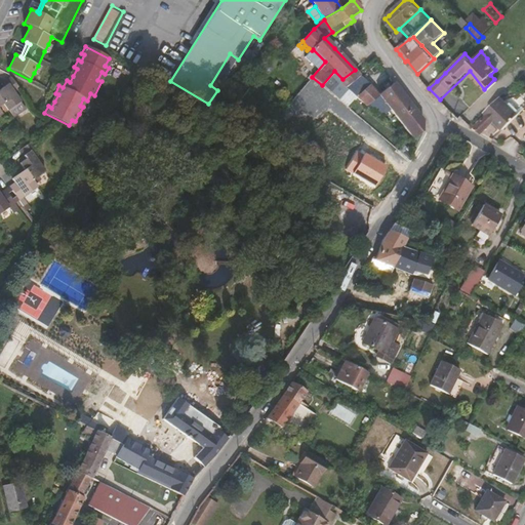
[(271,74),(264,69),(260,74),(266,79),(271,74)]
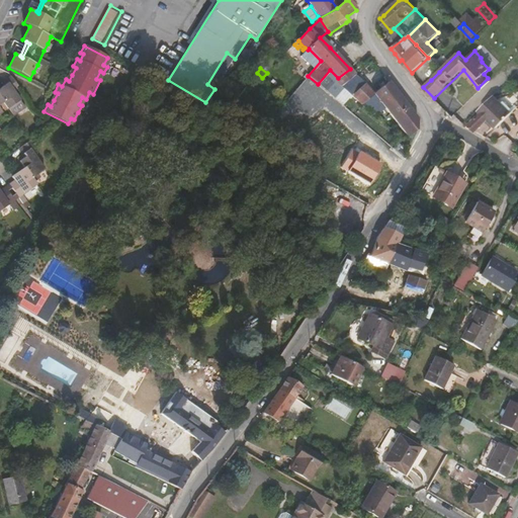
[(330,70),(318,84),(323,89),(332,80),(340,87),(356,75),(355,73),(350,69),(338,78),(330,70)]
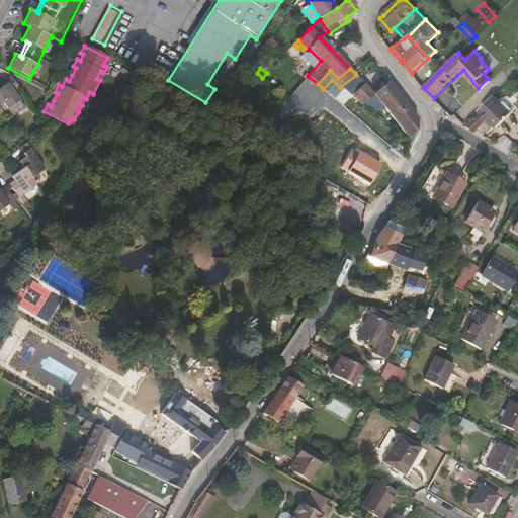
[(365,84),(356,75),(340,87),(350,97),(365,84)]
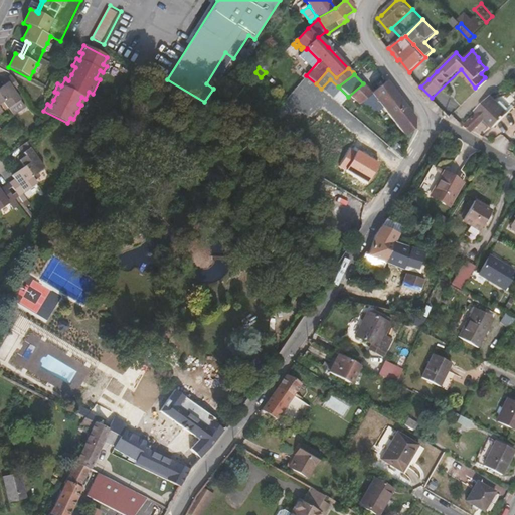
[(0,97),(3,102),(15,119),(27,111),(15,93),(20,89),(11,76),(2,83),(5,87),(0,89),(0,97)]
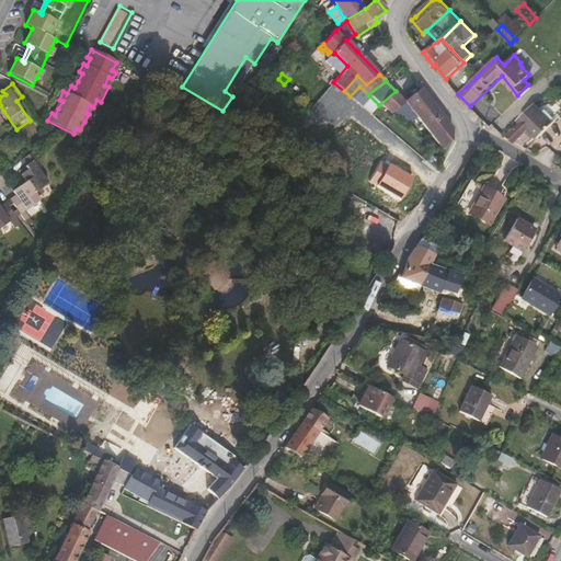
[(531,88),(528,84),(517,95),(522,98),(531,88)]
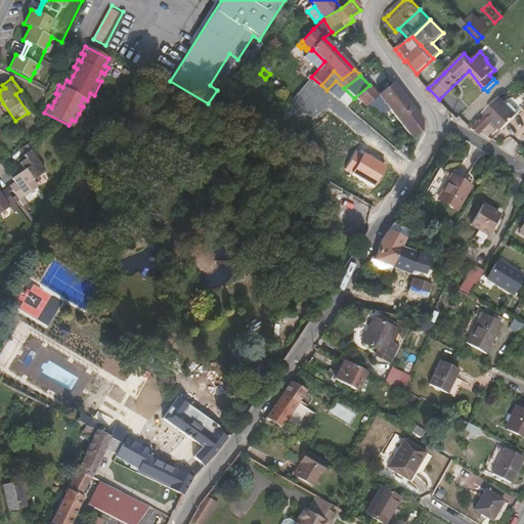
[(394,82),(378,95),(379,96),(386,105),(412,139),(428,127),(394,82)]
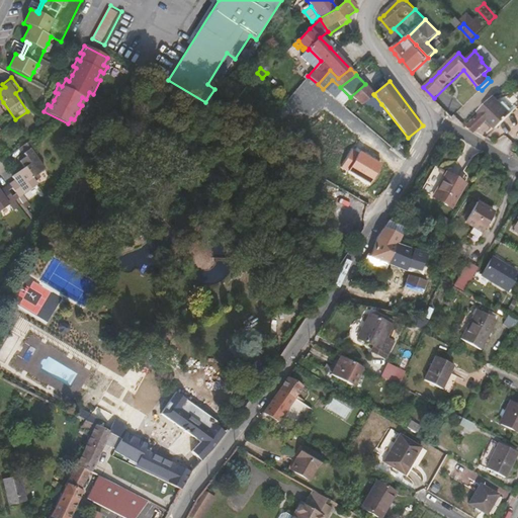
[(350,97),(363,107),(374,95),(373,94),(365,84),(350,97)]
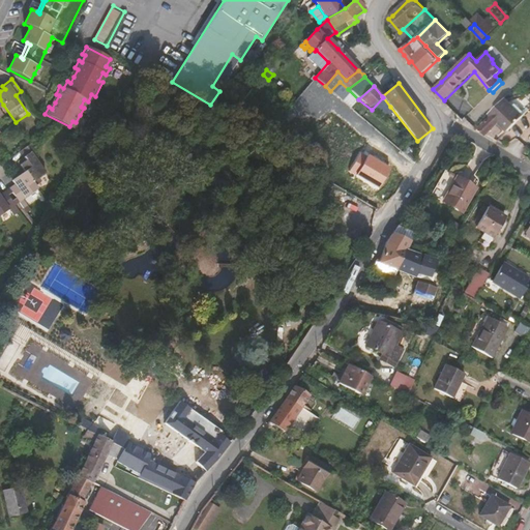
[(390,107),(383,97),(372,110),(380,117),(390,107)]
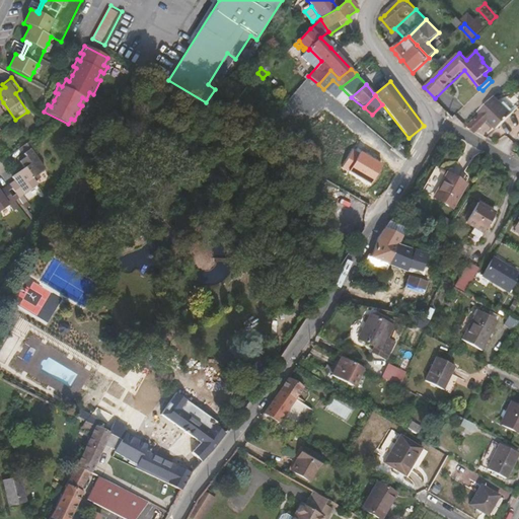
[(513,115),(496,96),(482,110),(484,113),(468,128),(477,133),(490,120),(498,129),(513,115)]
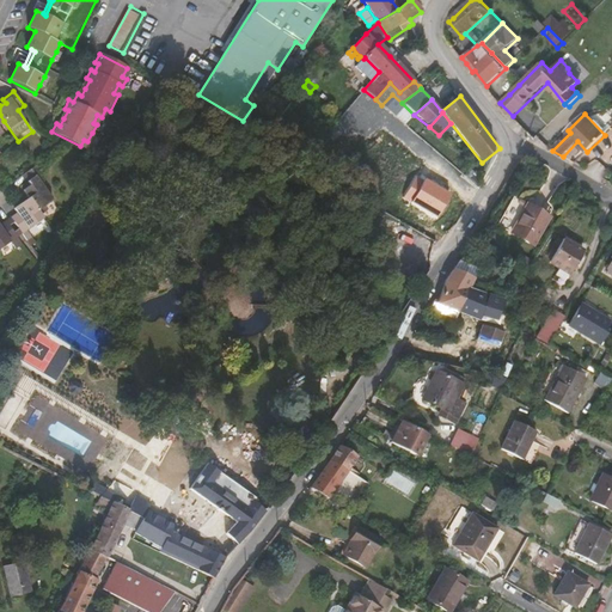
[(29,197),(41,214),(48,208),(44,204),(53,200),(38,179),(43,177),(36,166),(23,176),(30,187),(24,190),(29,197)]
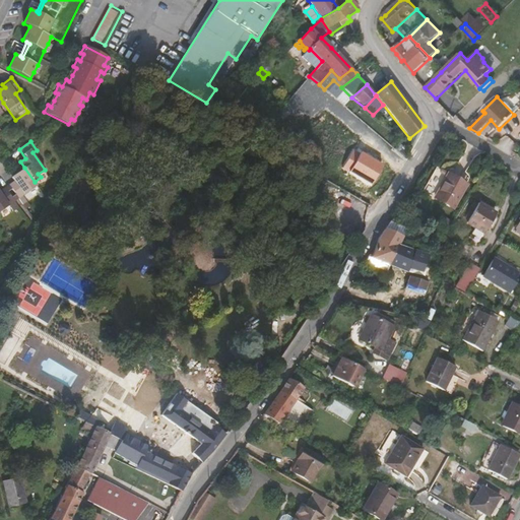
[(352,148),(340,170),(372,187),(383,166),(352,148)]
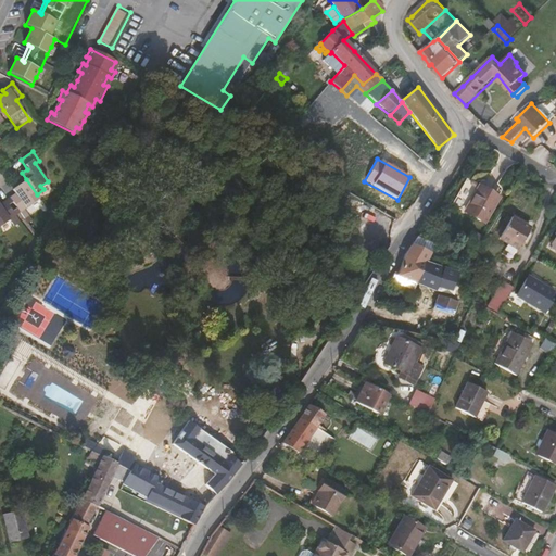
[(11,198),(20,211),(39,198),(37,194),(26,179),(13,189),(16,193),(11,198)]
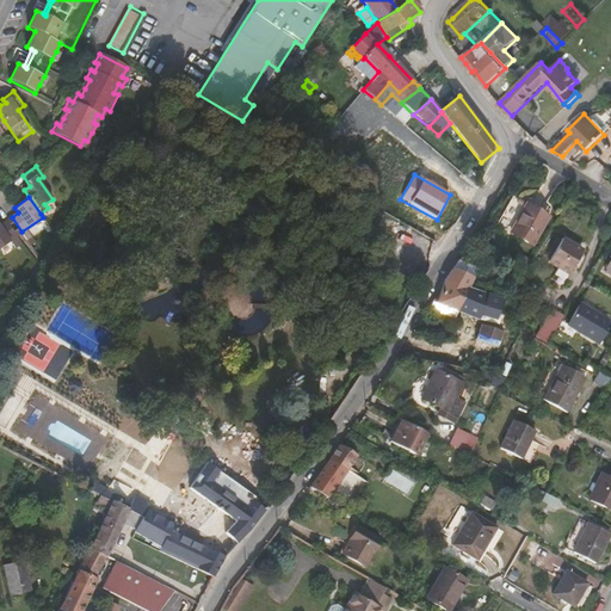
[(548,217),(526,207),(510,235),(531,247),(548,217)]
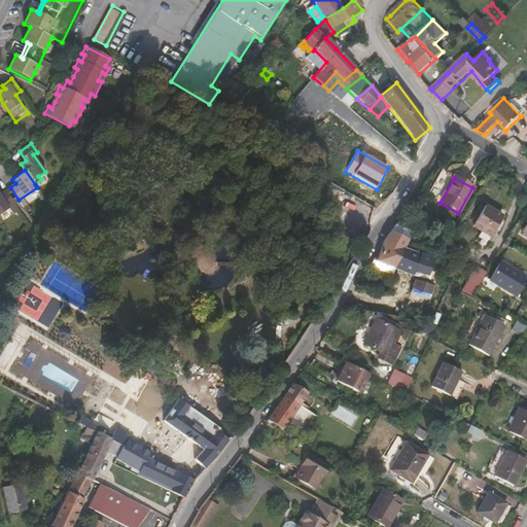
[(0,212),(14,203),(5,190),(0,195),(0,212)]
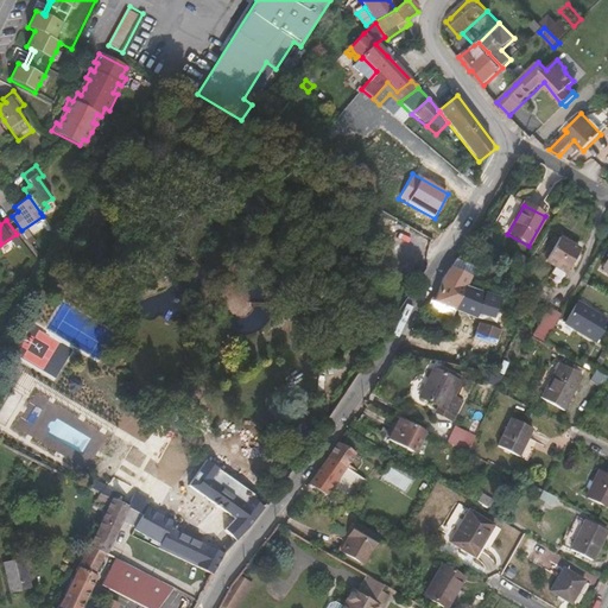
[(578,253),(558,241),(544,263),(564,276),(578,253)]
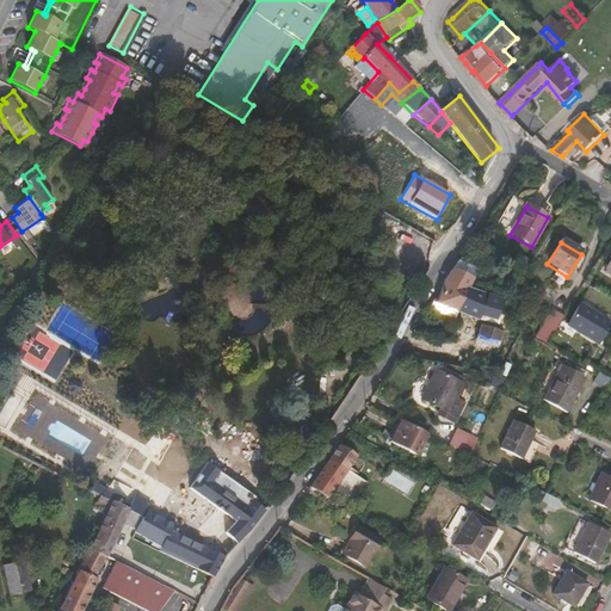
[(457,263),(444,282),(437,304),(457,313),(468,289),(471,284),(480,272),(457,263)]
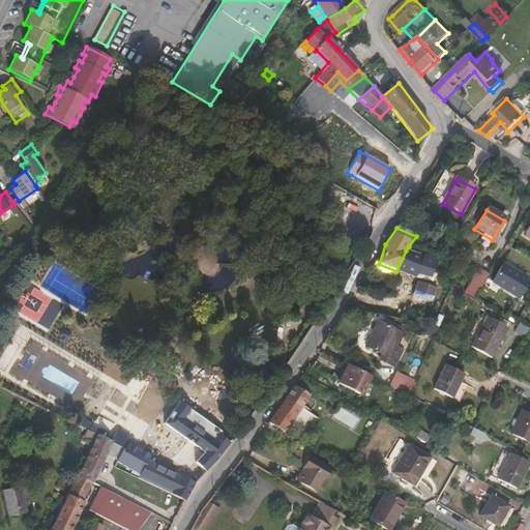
[(406,251),(396,271),(416,278),(417,275),(431,278),(437,262),(406,251)]
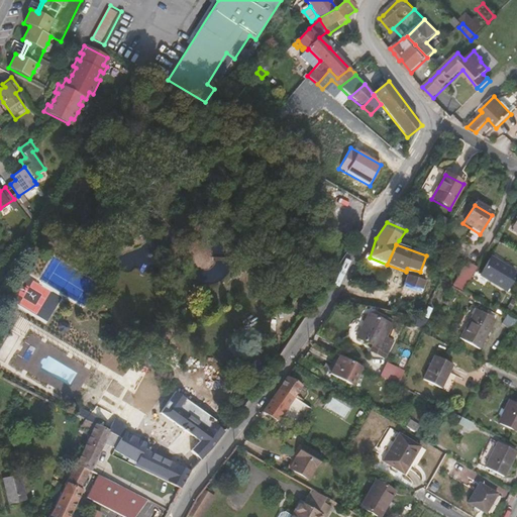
[(387,265),(370,257),(368,265),(386,271),(387,265)]
